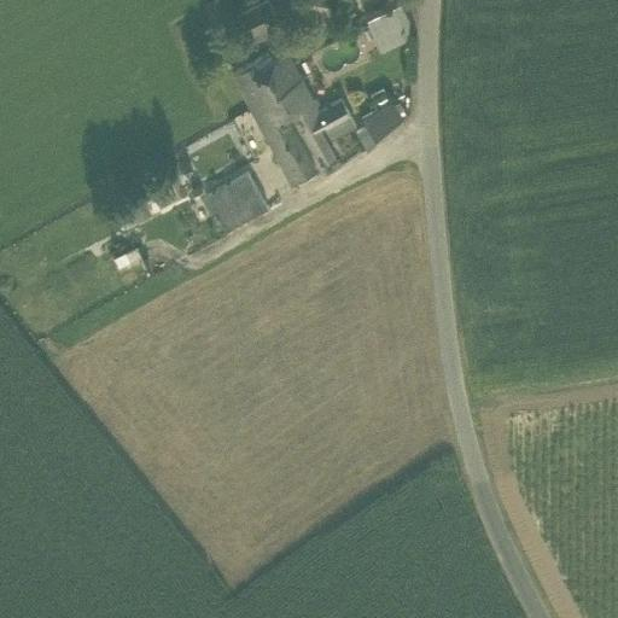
[(238,16),(251,39),(279,24),(267,0),(238,16)]
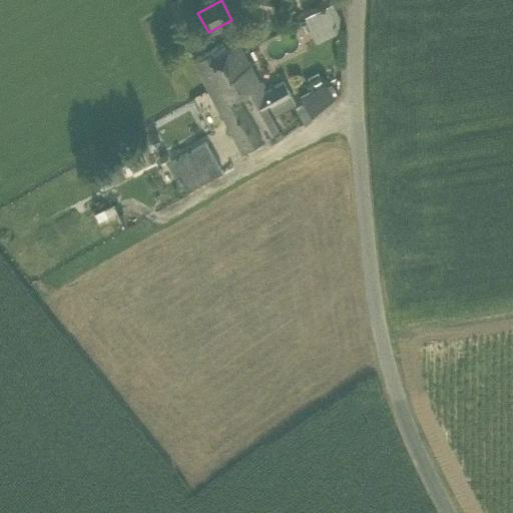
[(330,4),(305,17),(317,41),(336,31),(337,16),(330,4)]
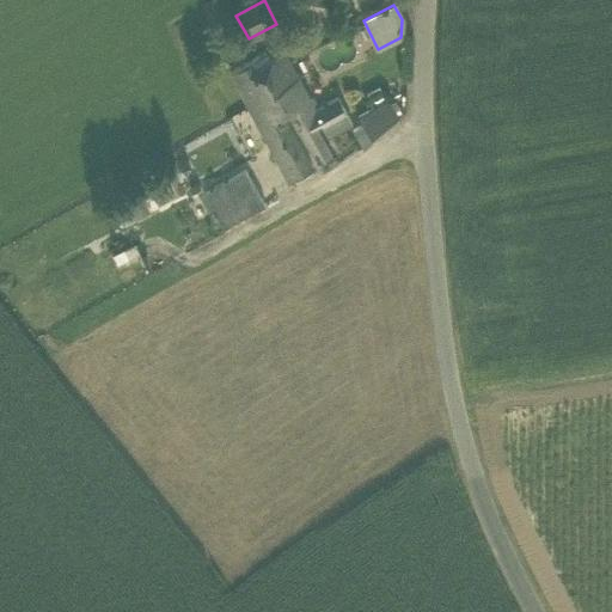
[(276,24),(249,38),(251,43),(280,29),(276,24)]
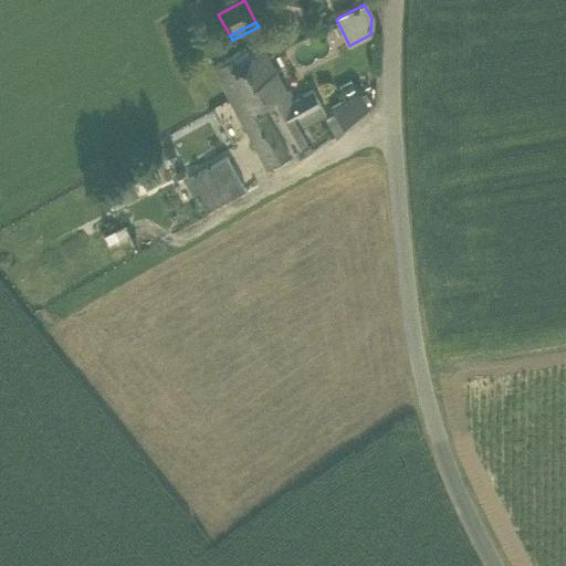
[(212,69),(229,100),(252,86),(275,73),(263,52),(250,59),(245,50),(233,56),(212,69)]
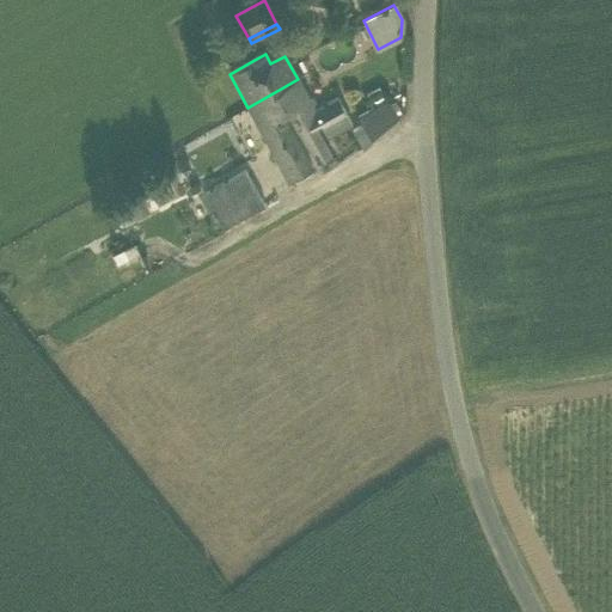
[(298,79),(273,93),(287,115),(317,165),(317,166),(331,158),(314,128),(320,124),(328,139),(352,124),(337,99),(316,112),(298,79)]
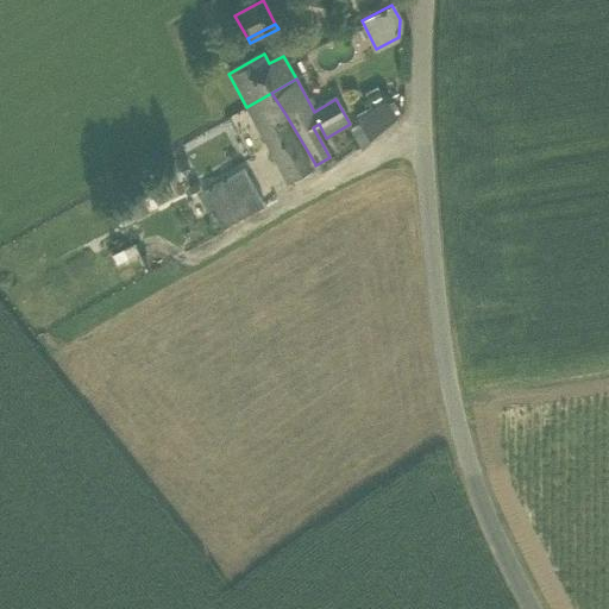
[(281,117),(286,114),(271,93),(246,107),(287,184),(311,169),(281,117)]
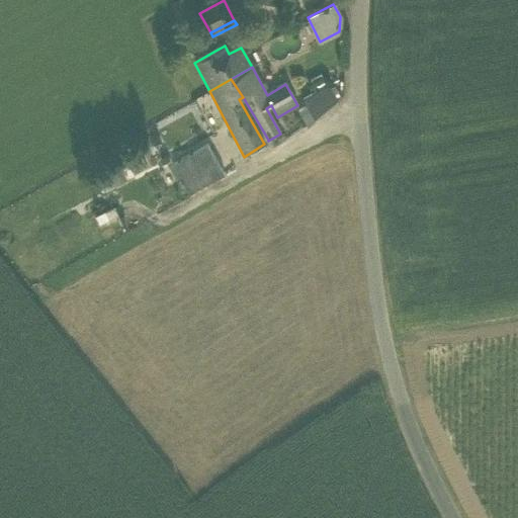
[(330,88),(321,93),(329,107),(337,101),(330,88)]
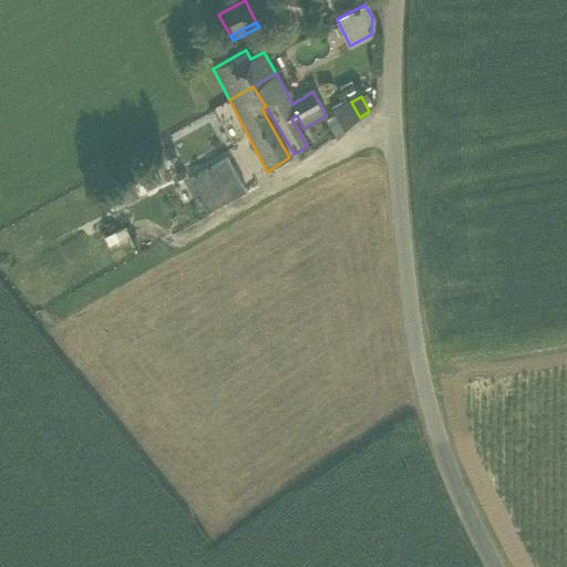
[(343,132),(360,117),(351,102),(332,112),(334,119),(343,132)]
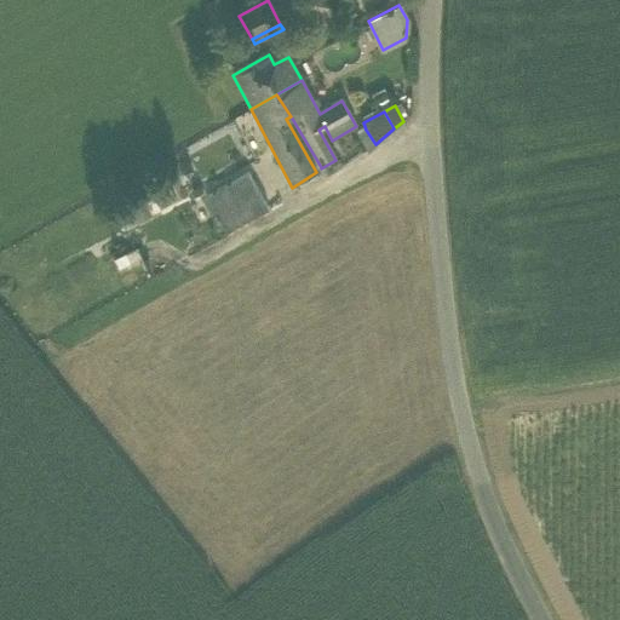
[(375,145),(375,144),(366,130),(357,135),(367,151),(375,145)]
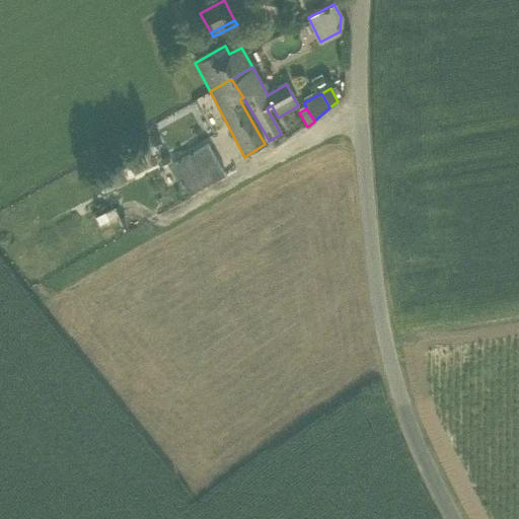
[(268,140),(274,149),(286,141),(281,134),(269,141),(269,140),(268,140)]
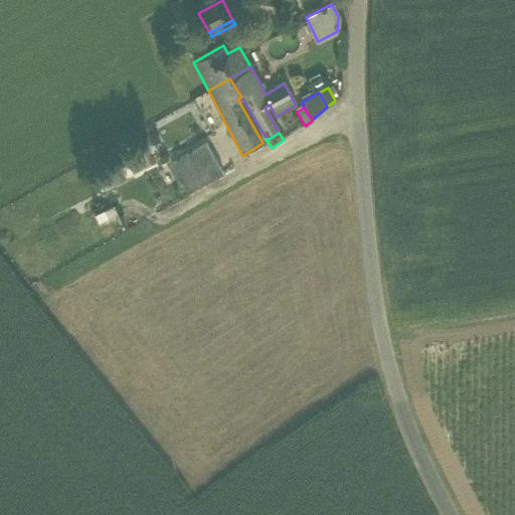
[(171,164),(187,193),(223,173),(206,144),(171,164)]
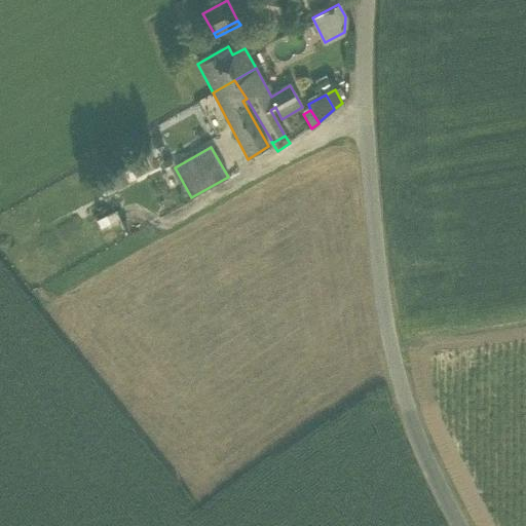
[(95,178),(104,196),(113,191),(104,173),(95,178)]
